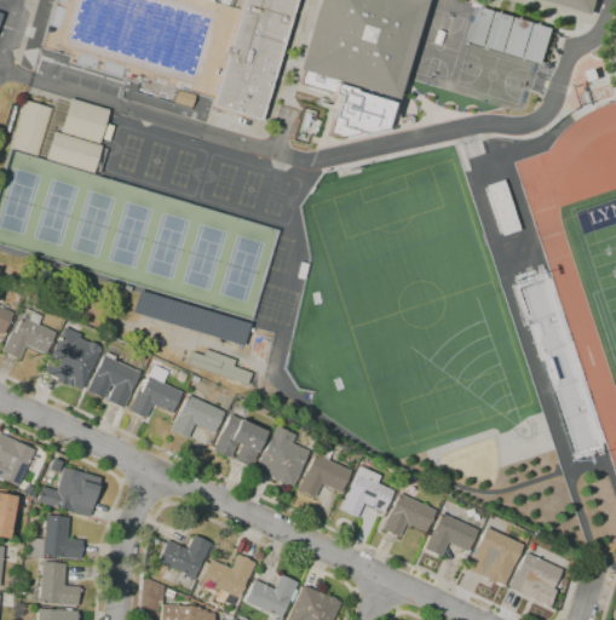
[(298,0),(263,121),(214,107),(246,0),(298,0)]
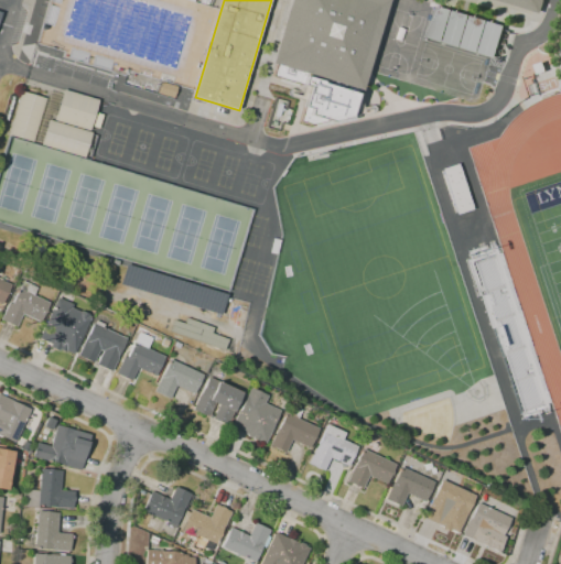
[(389,0),(364,89),(273,63),(291,0),(389,0)]
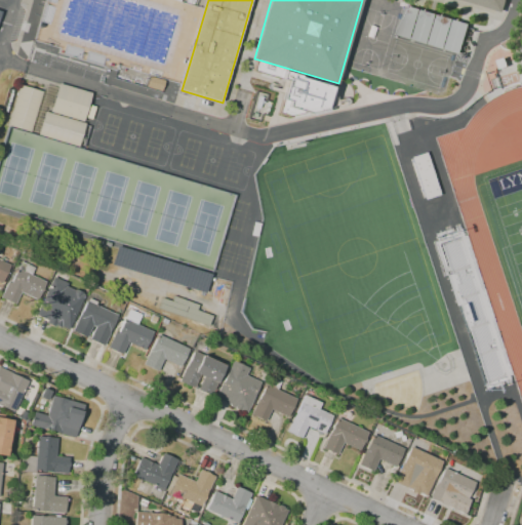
[(509,0),(506,11),(468,0),(509,0)]
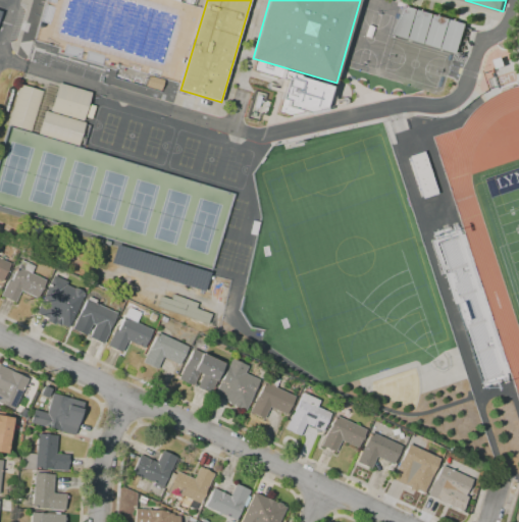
[(412,39),(397,34),(406,4),(421,9),(412,39)]
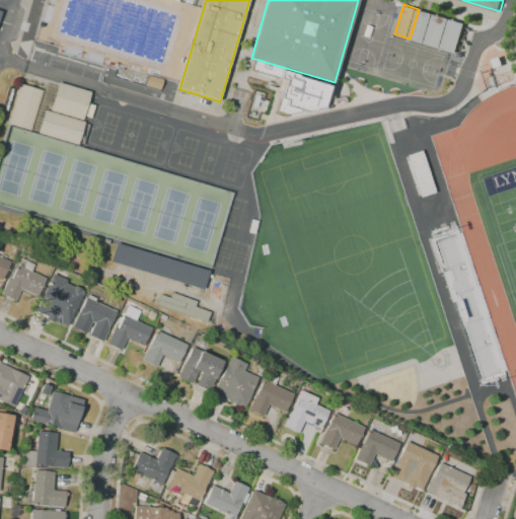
[(426,43),(411,39),(420,9),(435,13),(426,43)]
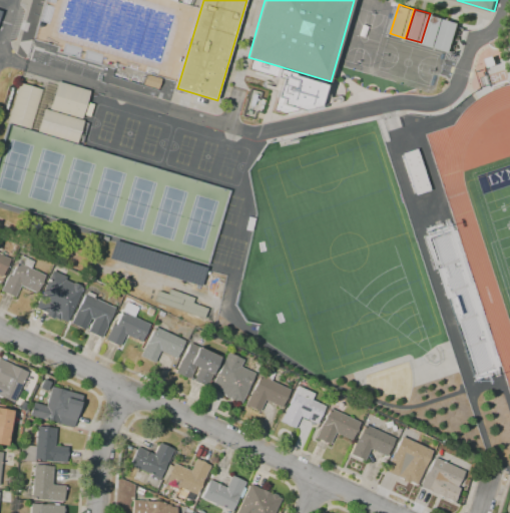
[(437,47),(422,43),(431,14),(445,18),(437,47)]
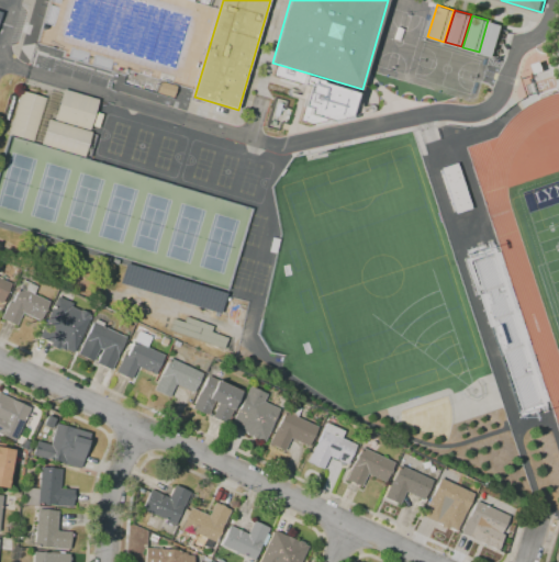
[(496,57),(480,53),(490,21),(506,25),(496,57)]
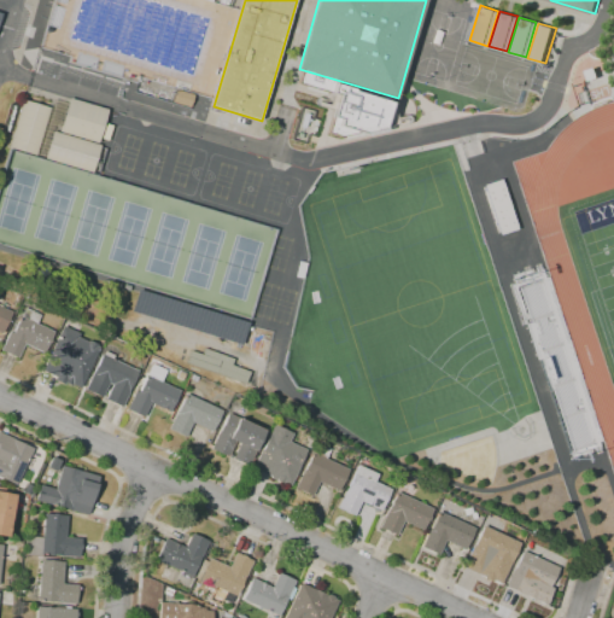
[(101,144),(63,133),(72,99),(111,110),(101,144)]
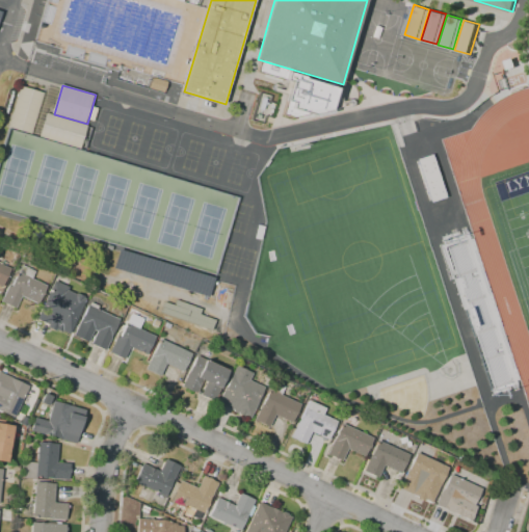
[(33,134),(10,127),(23,86),(46,94),(33,134)]
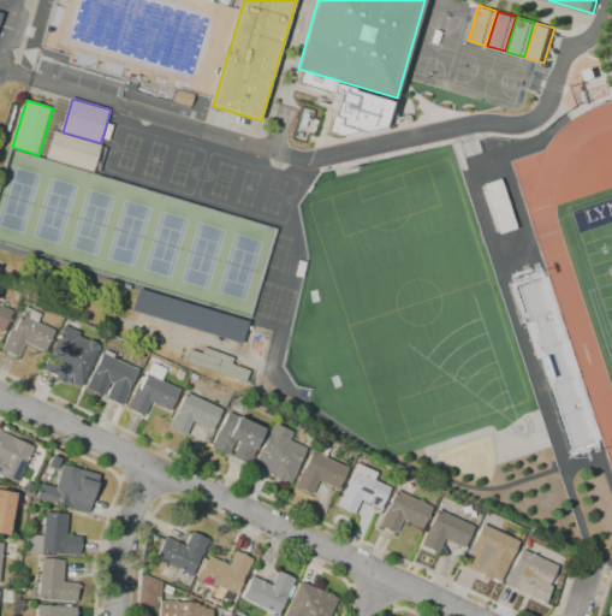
[(95,172),(48,158),(55,131),(104,146),(95,172)]
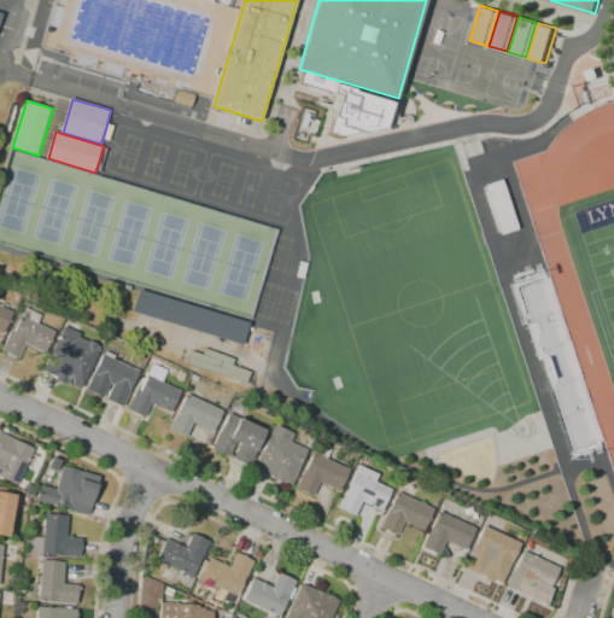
[(571,461),(600,453),(592,427),(590,429),(583,406),(576,385),(584,383),(574,349),(563,353),(541,277),(518,284),(530,324),(571,461)]
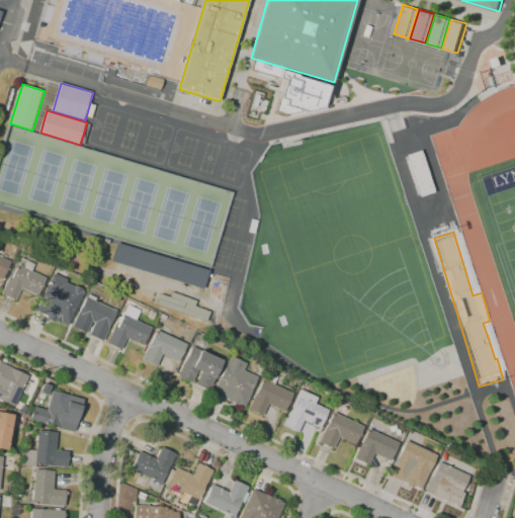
[(118,243),(211,270),(205,289),(112,261),(118,243)]
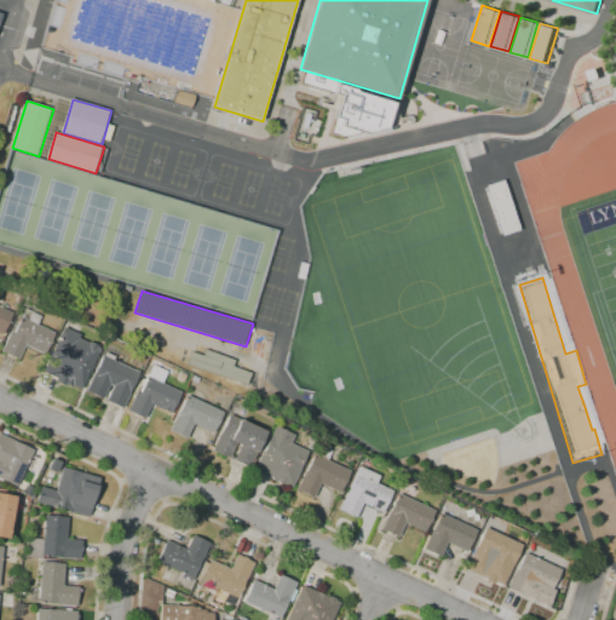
[(0,306),(15,314),(5,334),(0,332),(0,306)]
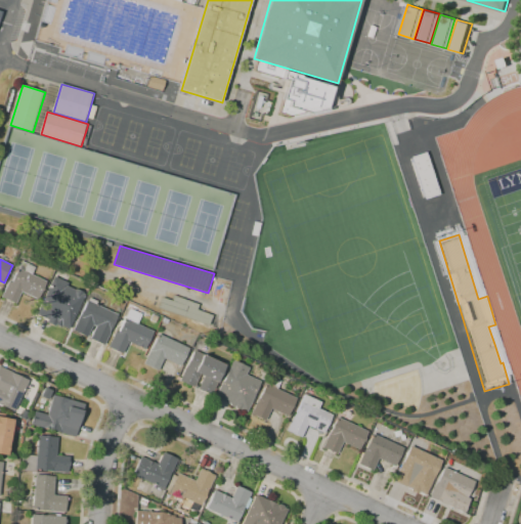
[(17,304),(3,297),(10,281),(13,282),(19,268),(20,268),(24,261),(37,268),(34,275),(48,282),(40,300),(24,292),(17,304)]
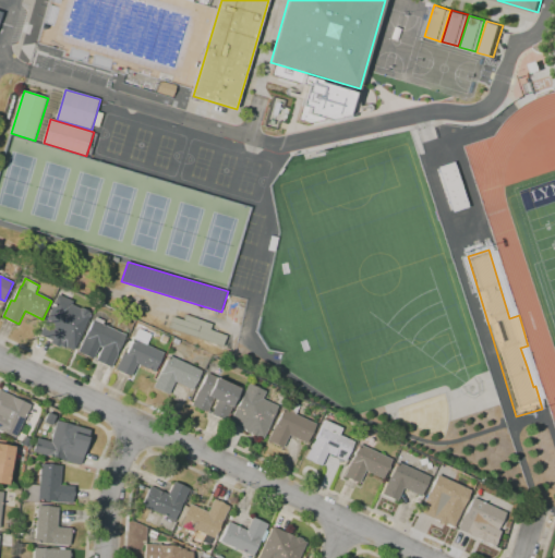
[(75,351),(68,348),(67,349),(61,347),(60,348),(51,343),(52,341),(40,335),(59,294),(74,302),(73,305),(82,308),(83,307),(91,312),(91,313),(93,314),(75,351)]
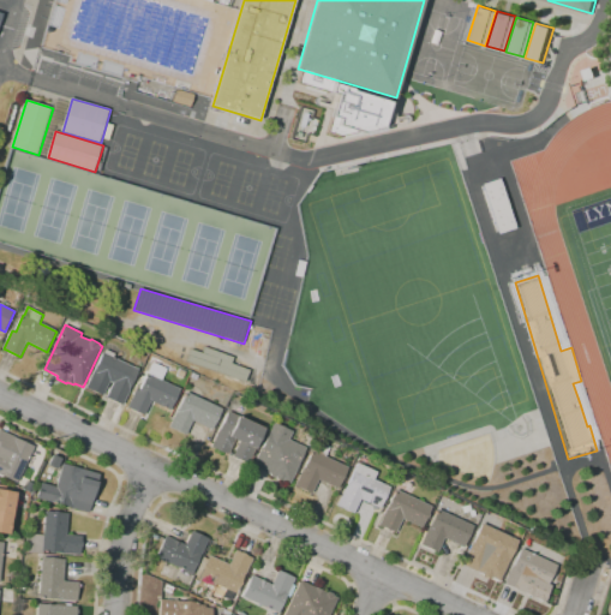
[(124,406),(108,398),(115,383),(112,382),(105,395),(88,387),(105,352),(106,353),(109,346),(118,351),(115,358),(141,370),(131,389),(132,389),(124,406)]
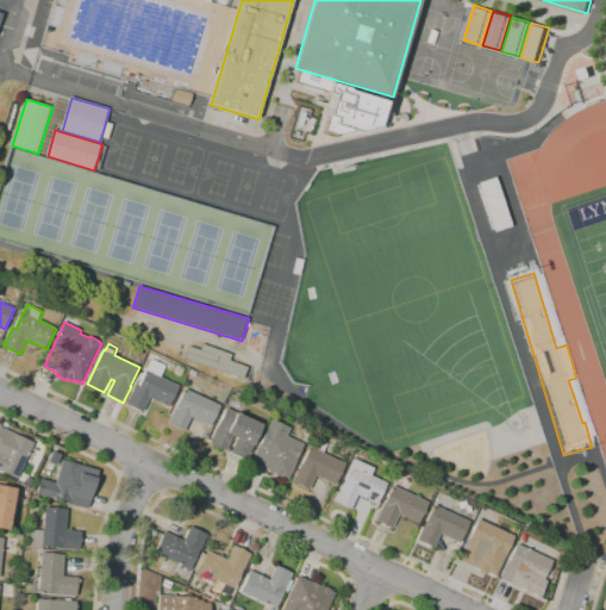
[(186,359),(244,378),(248,366),(231,360),(232,354),(204,344),(202,350),(191,346),(186,359)]
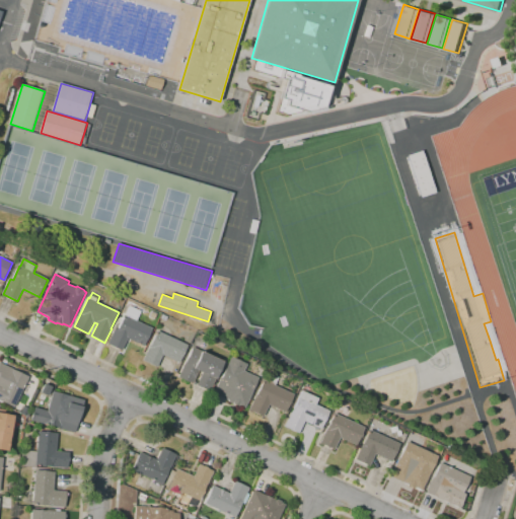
[(124,351),(109,344),(117,328),(119,330),(131,306),(143,311),(138,321),(154,328),(146,347),(129,339),(124,351)]
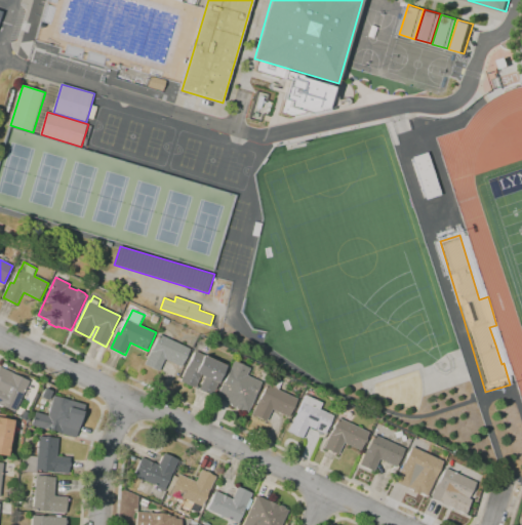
[(161,371),(147,364),(153,351),(161,334),(191,350),(183,367),(166,359),(161,371)]
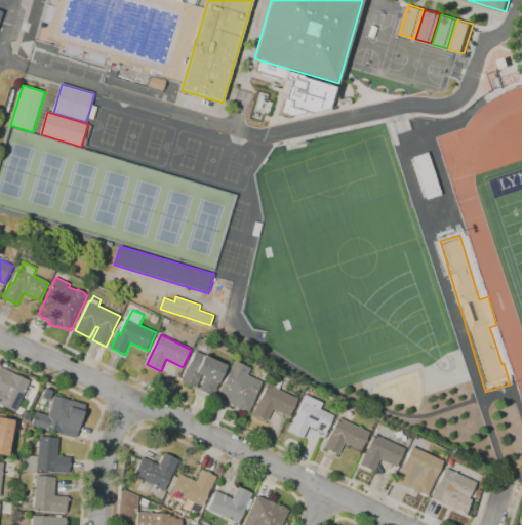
[(213,396),(201,390),(206,378),(202,376),(196,389),(182,381),(189,367),(196,352),(228,366),(216,389),(219,390),(217,394),(214,393),(213,396)]
